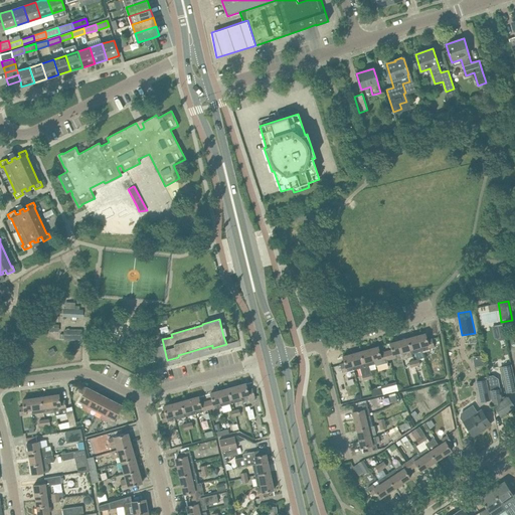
[(64,338),(81,339),(81,330),(64,330),(64,338)]
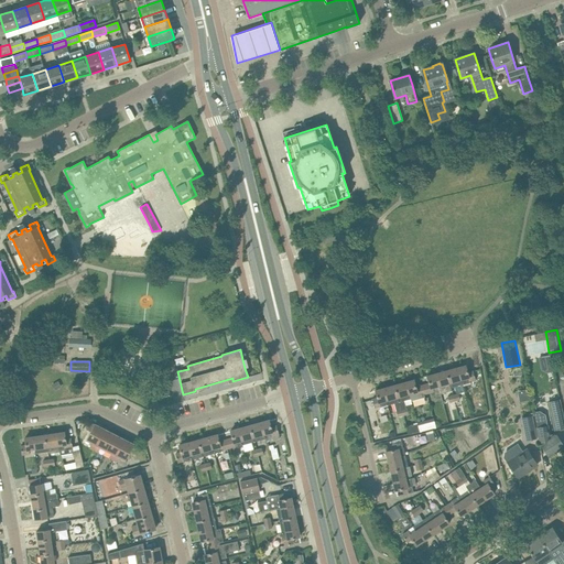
[(457,368),(463,384),(470,382),(470,381),(476,379),(474,371),(468,372),(466,366),(457,368)]
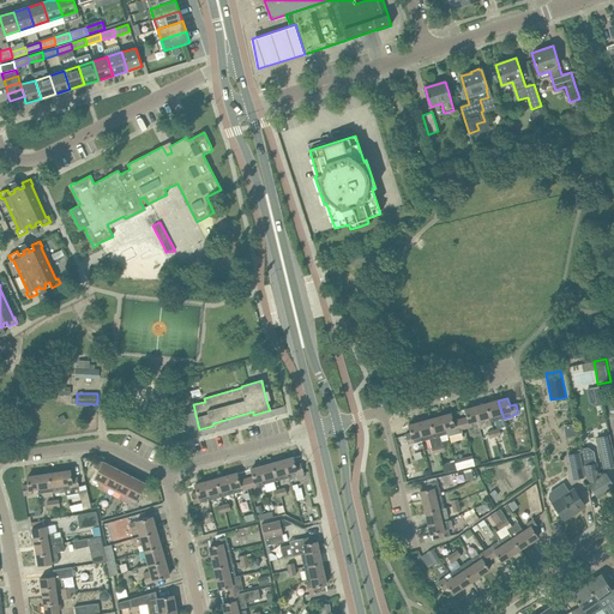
[(504,419),(498,401),(486,403),(487,407),(491,422),(504,419)]
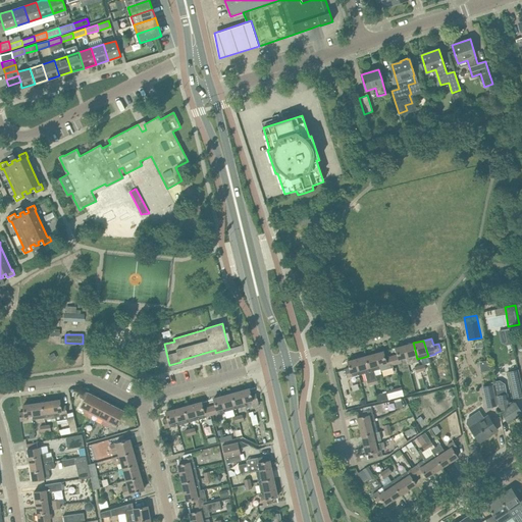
[(417,361),(417,359),(414,346),(413,343),(403,346),(407,363),(417,361)]
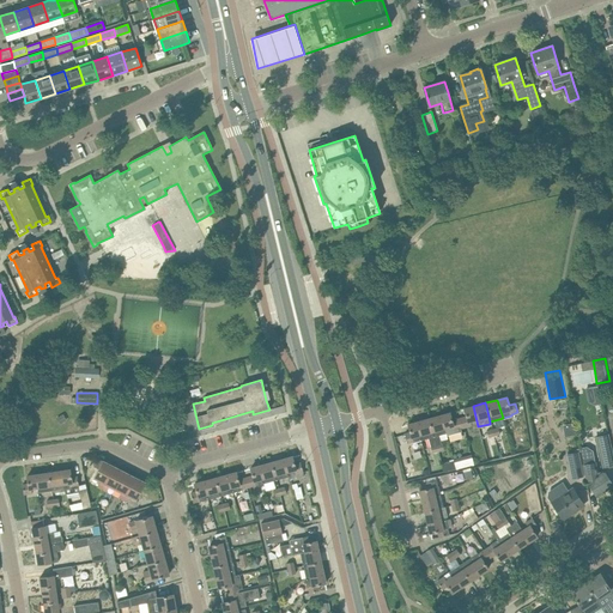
[(171,405),(177,431),(184,430),(178,404),(171,405)]
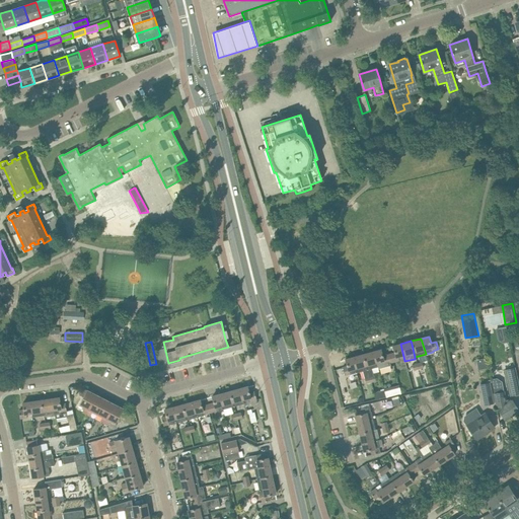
[(393,346),(395,353),(390,354),(392,362),(399,360),(399,363),(404,361),(400,344),(393,346)]
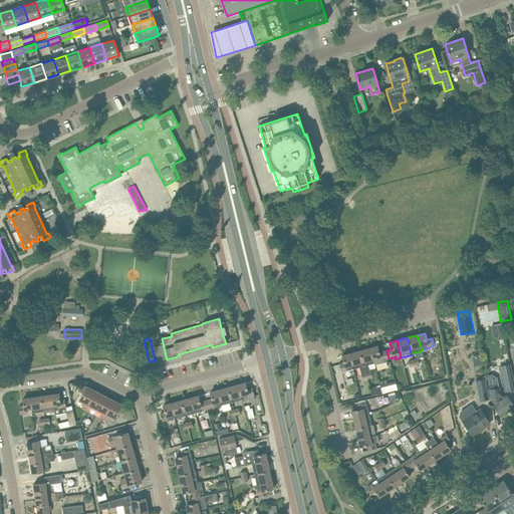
[(379,352),(377,346),(369,348),(373,363),(374,365),(387,362),(386,359),(387,359),(384,351),(379,352)]
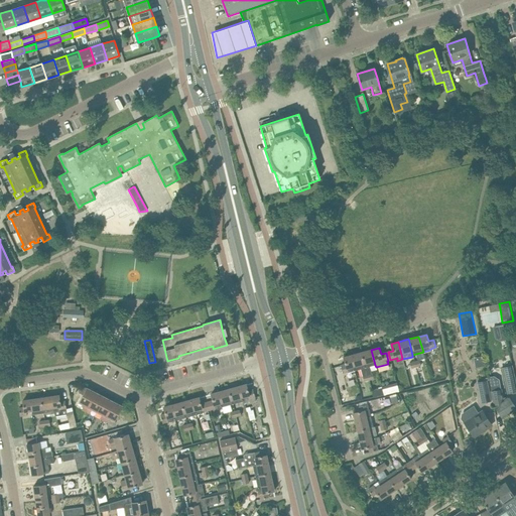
[(375,365),(371,350),(361,353),(362,355),(366,367),(368,374),(369,380),(374,379),(372,373),(370,366),(375,365)]
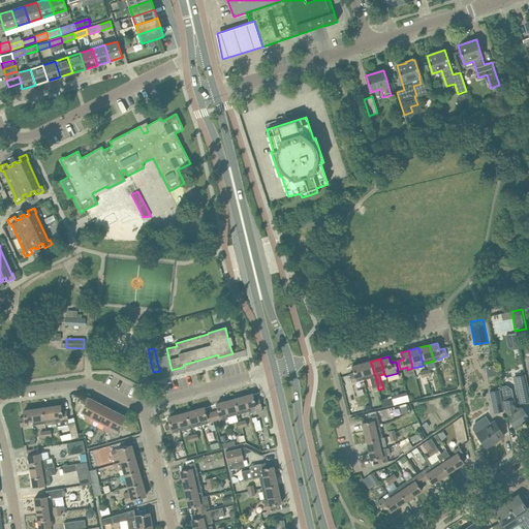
[(478,361),(480,390),(495,387),(492,360),(478,361)]
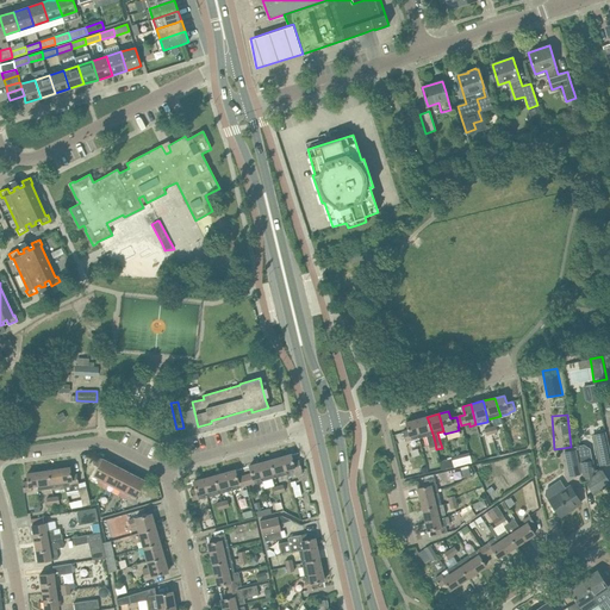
[(433,434),(428,419),(427,417),(415,419),(419,437),(427,436),(433,434)]
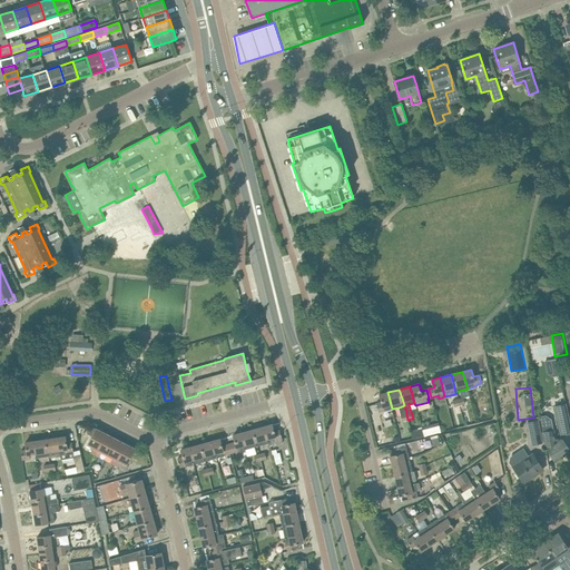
[(382,402),(376,403),(379,412),(386,410),(386,411),(392,409),(387,392),(380,394),(382,402)]
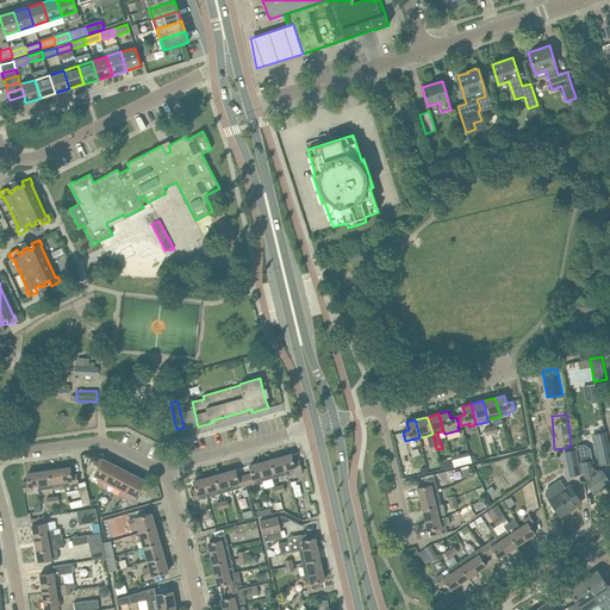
[(599,465),(609,462),(609,453),(605,431),(592,434),(599,465)]
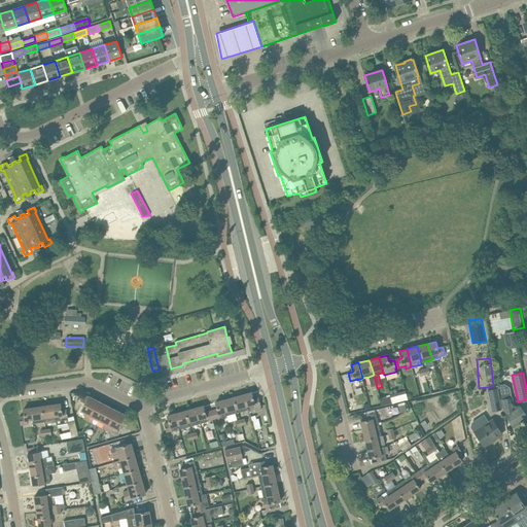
[(504,384),(498,385),(504,414),(505,415),(507,418),(513,427),(526,417),(526,416),(522,409),(521,406),(515,409),(510,387),(504,384)]
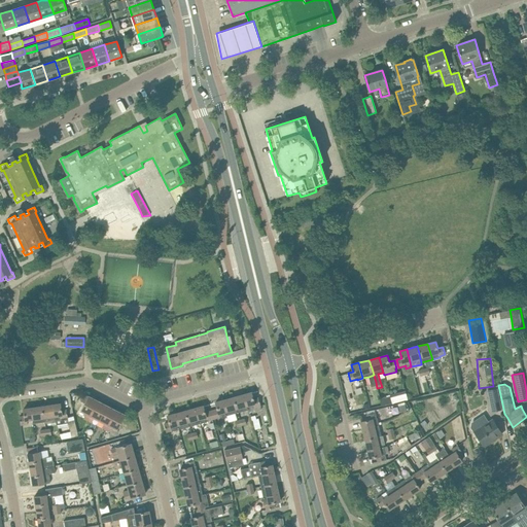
[(491,413),(502,410),(498,388),(487,390),(491,413)]
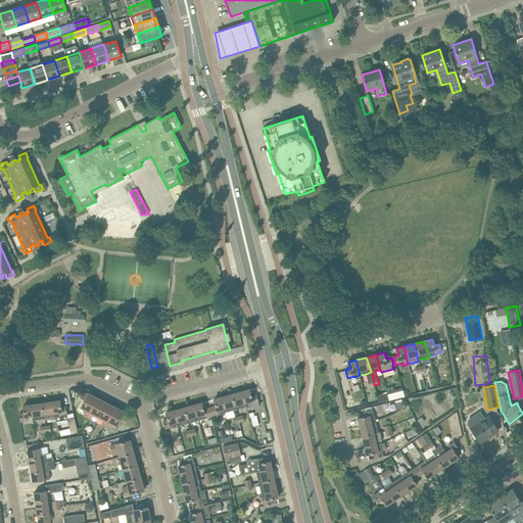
[(402,388),(388,392),(390,399),(405,396),(402,388)]
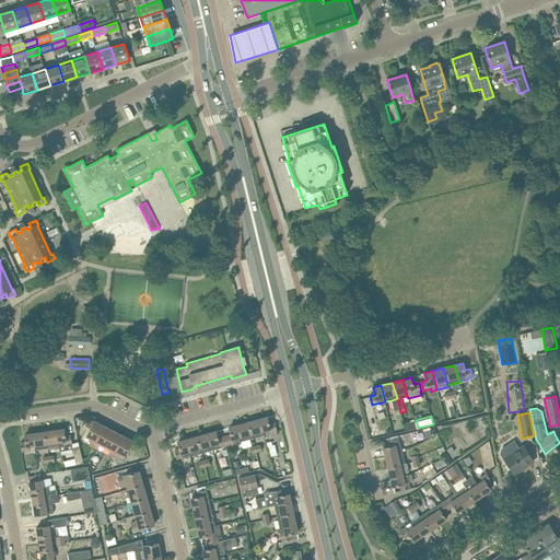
[(275,422),(269,424),(267,417),(259,419),(263,431),(268,429),(269,433),(277,431),(275,422)]
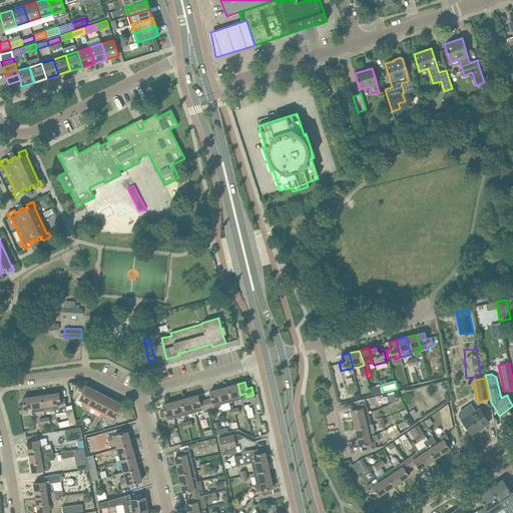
[(241,399),(240,395),(237,384),(227,387),(231,402),(241,399)]
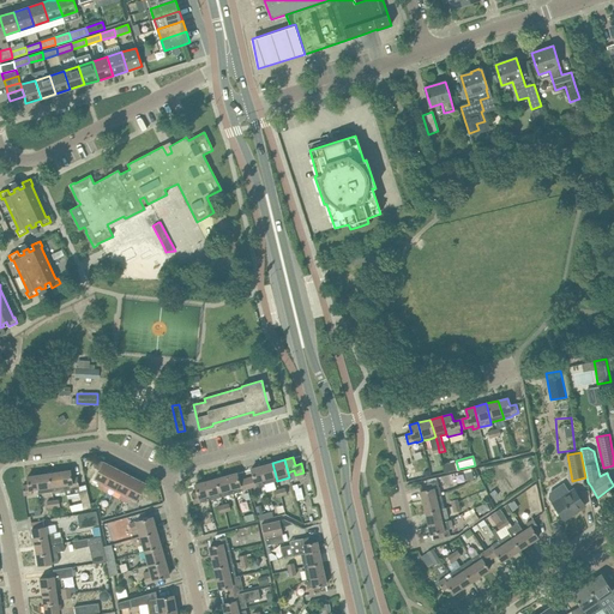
[(103,461),(94,479),(100,482),(97,488),(102,491),(114,467),(103,461)]
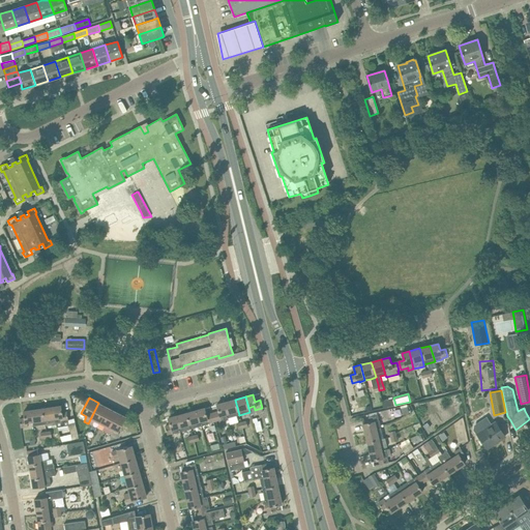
[(395,405),(393,398),(382,401),(383,408),(395,405)]
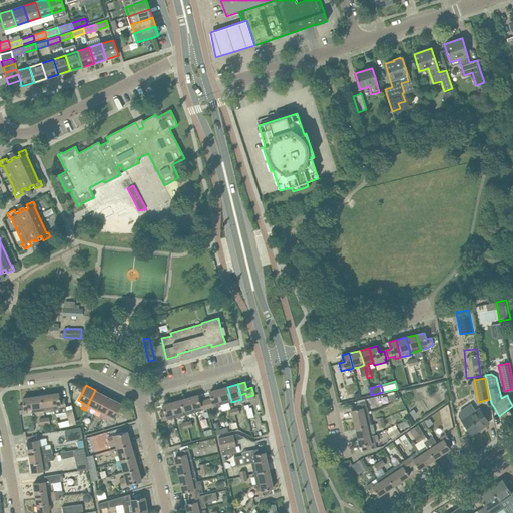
[(221,404),(231,402),(227,387),(216,390),(221,404)]
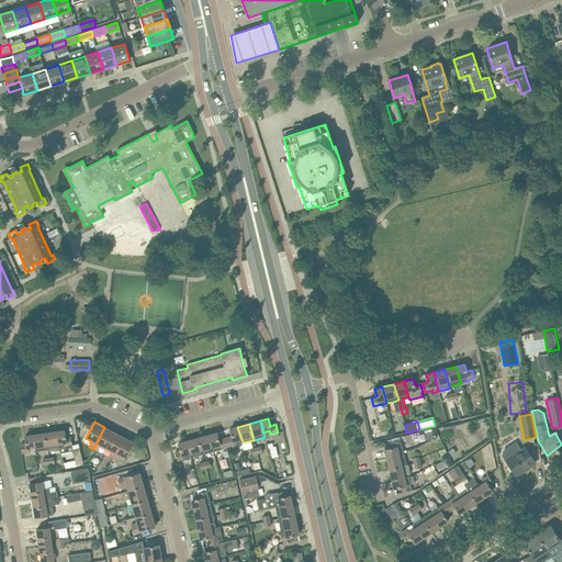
[(105,449),(114,433),(104,427),(93,449),(97,451),(100,446),(105,449)]
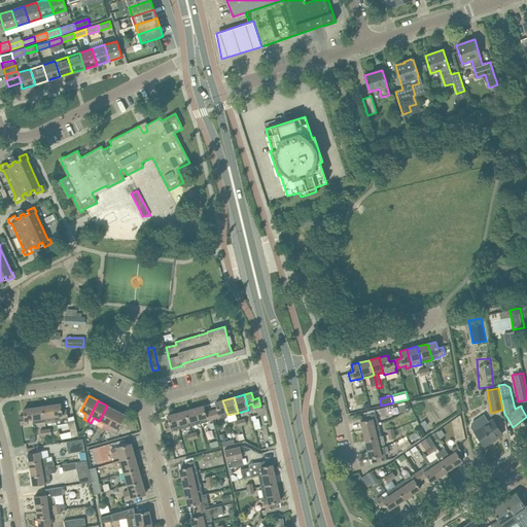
[(215,402),(217,409),(212,411),(214,418),(219,417),(220,418),(227,416),(227,415),(222,400),(215,402)]
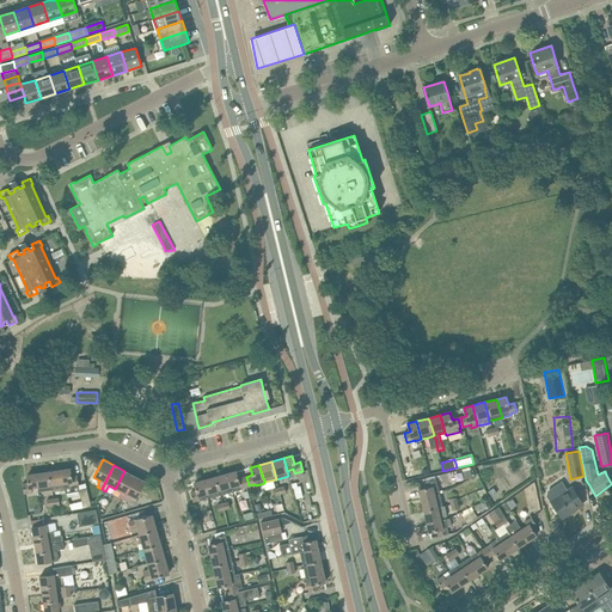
[(61,470),(65,490),(67,494),(79,491),(81,502),(69,505),(72,510),(91,507),(90,499),(86,488),(79,489),(78,476),(72,477),(71,469),(65,470),(61,470)]
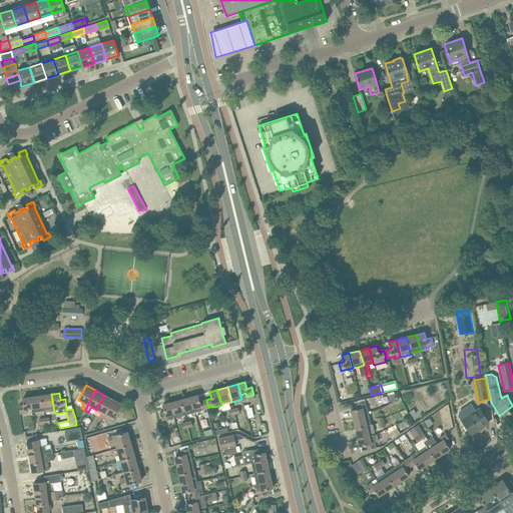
[(41,400),(43,411),(43,413),(54,411),(51,394),(41,396),(41,400)]
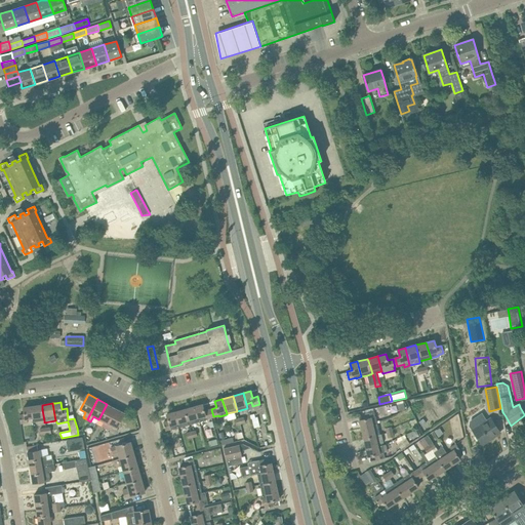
[(106,429),(116,408),(107,404),(98,419),(104,421),(101,427),(106,429)]
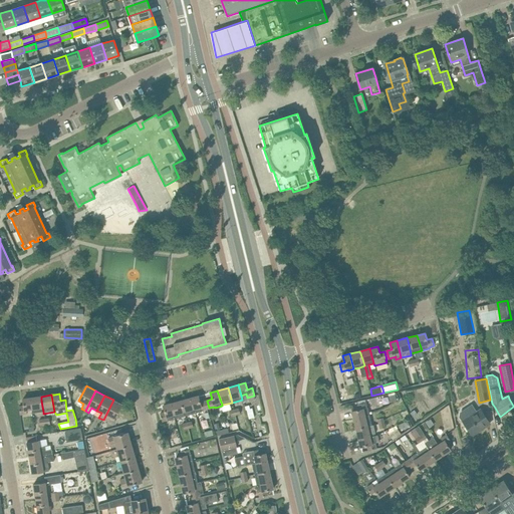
[(198,396),(193,398),(191,398),(196,413),(202,412),(202,411),(207,409),(205,401),(200,403),(198,396)]
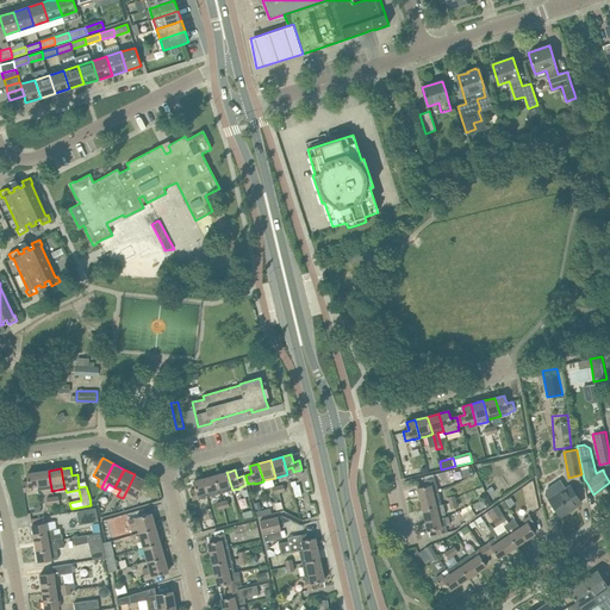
[(36,472),(38,485),(38,491),(51,489),(49,475),(49,471),(36,472)]
